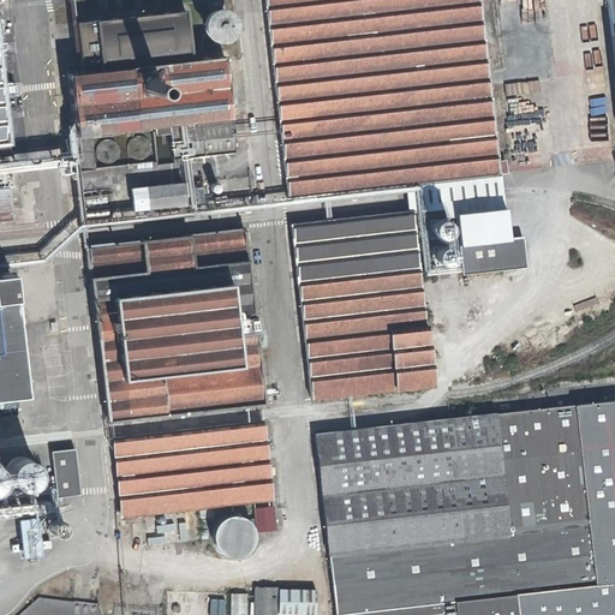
[(263,0),(287,204),(499,181),(477,0),(263,0)]
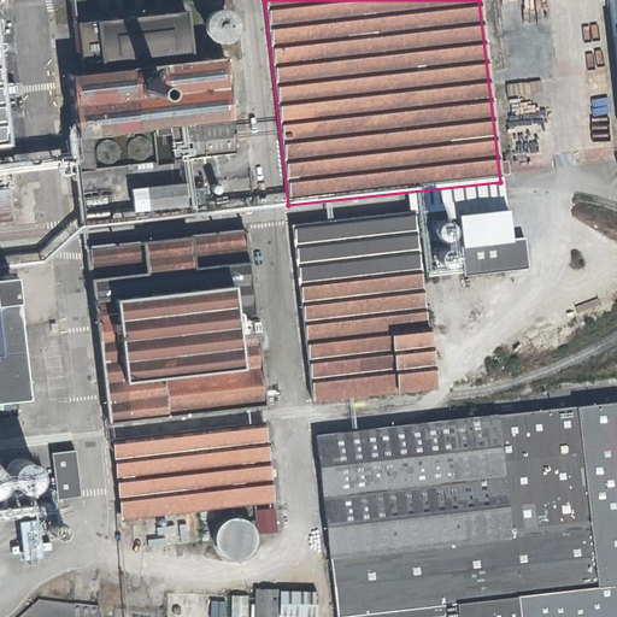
[(203,30),(205,37),(210,42),(217,45),(224,45),(230,41),(235,36),(236,30),(236,23),(234,17),(229,12),(224,10),(217,10),(211,12),(205,17),(203,23),(203,30)]
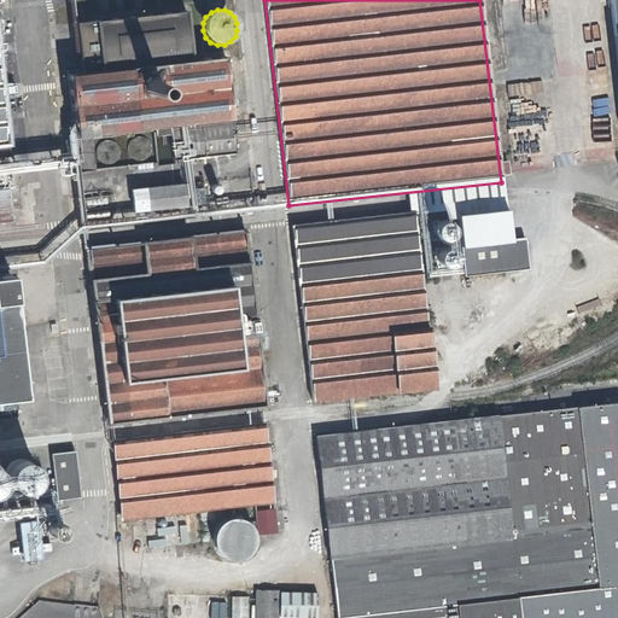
[(98,23),(100,71),(71,74),(77,136),(232,121),(226,60),(192,64),(187,16),(98,23)]
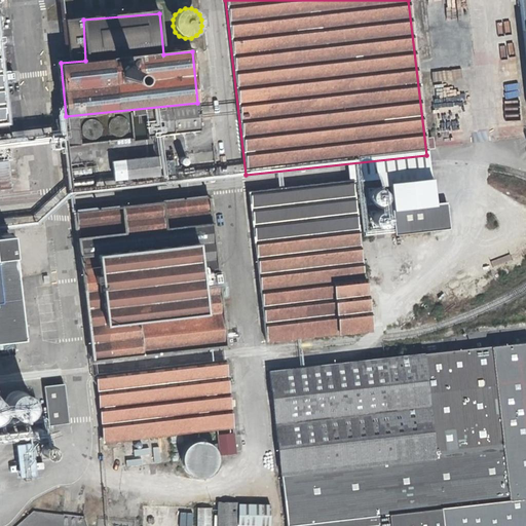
[(0,135),(10,134),(9,122),(0,39),(0,135)]
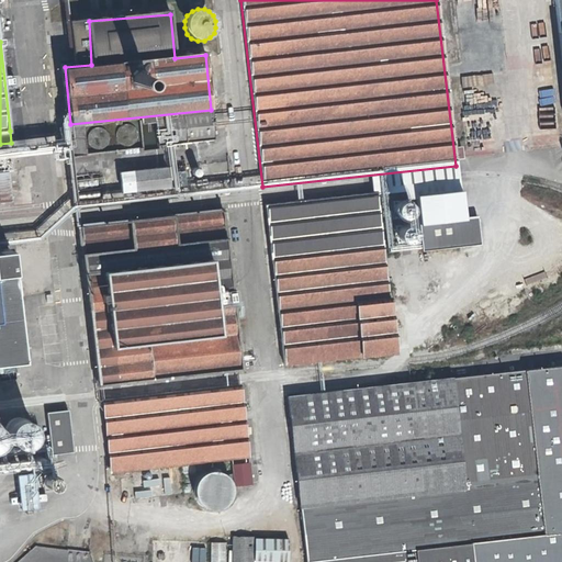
[(213,142),(211,112),(156,117),(158,147),(213,142)]
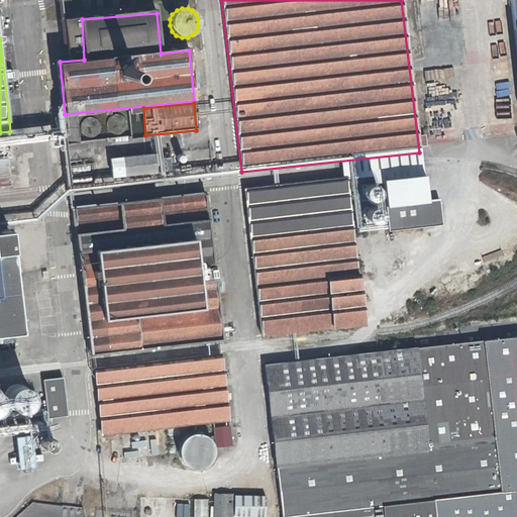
[(85,145),(81,116),(67,118),(71,147),(85,145)]
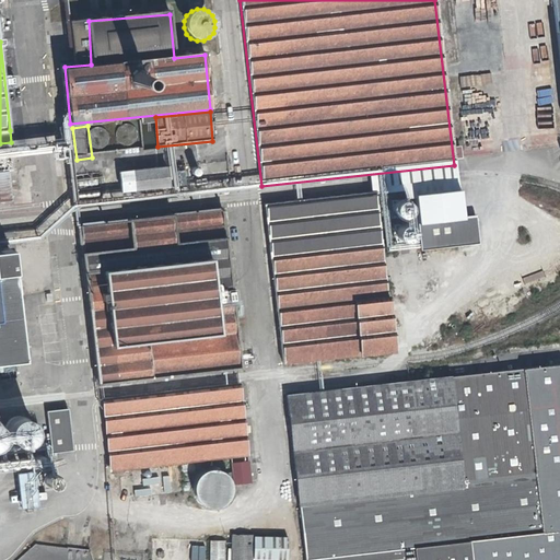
[(167,188),(165,170),(132,172),(135,191),(167,188)]
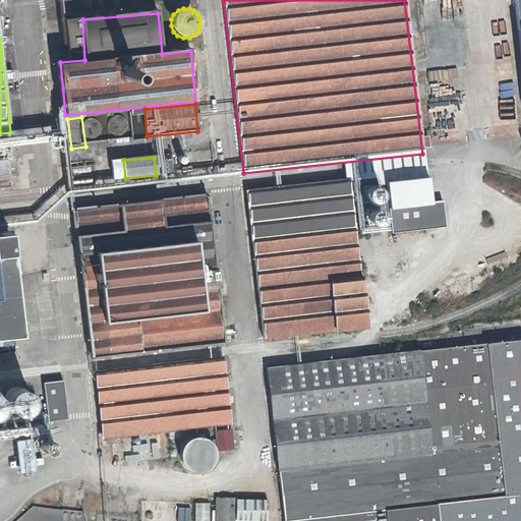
[(433,194),(432,179),(392,183),(395,209),(435,206),(433,194)]
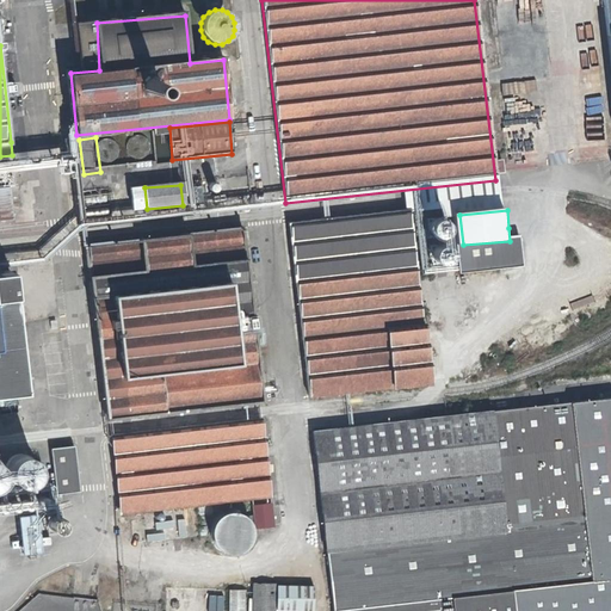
[(304,378),(307,395),(426,382),(423,343),(409,220),(288,230),(304,378)]
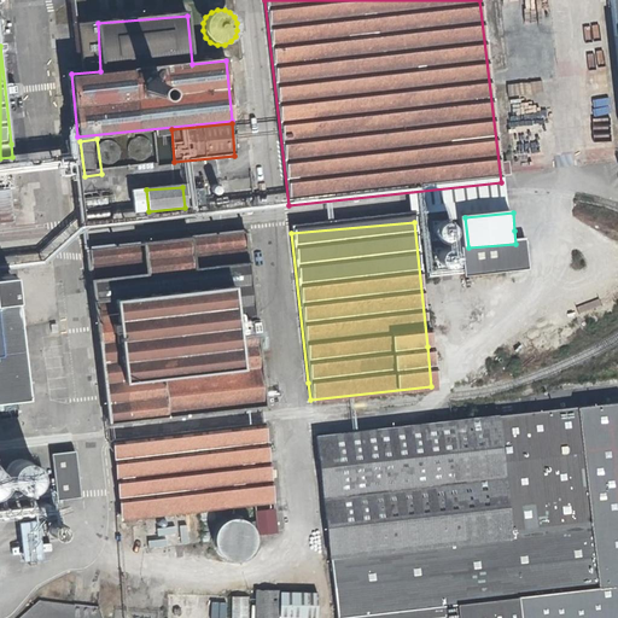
[(263,404),(260,365),(257,353),(244,231),(89,248),(109,419),(263,404)]
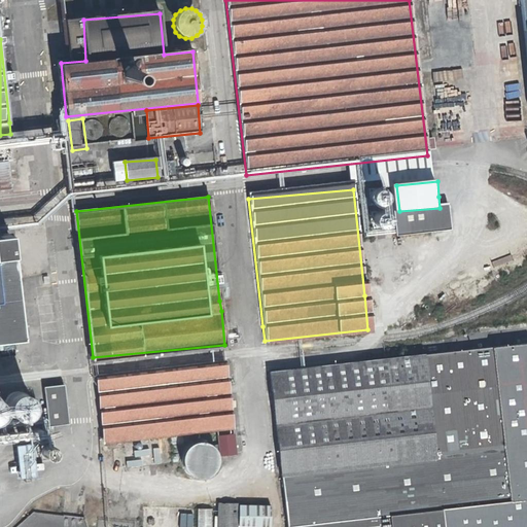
[(7,243),(0,243),(0,349),(18,347),(11,288),(19,288),(15,251),(8,252),(7,243)]
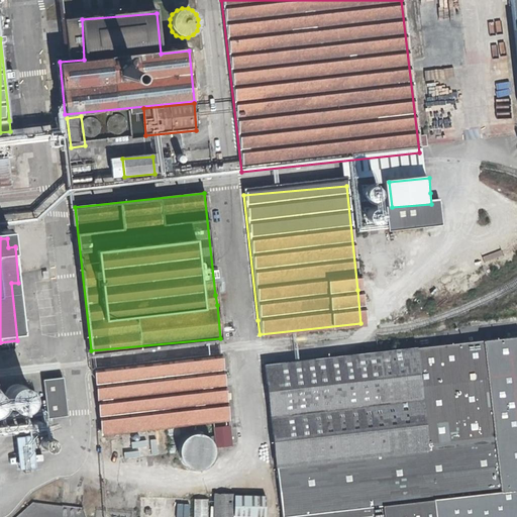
[(278,516),(516,516),(516,335),(436,344),(261,366),(274,479),(278,516)]
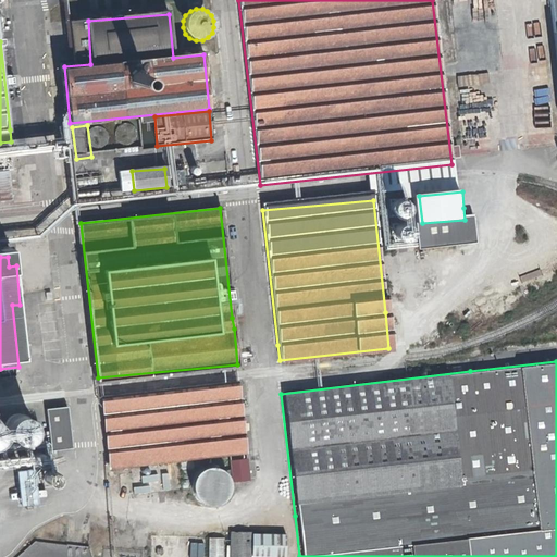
[(101,396),(109,467),(132,465),(136,493),(181,487),(177,459),(196,457),(246,452),(238,382),(101,396)]
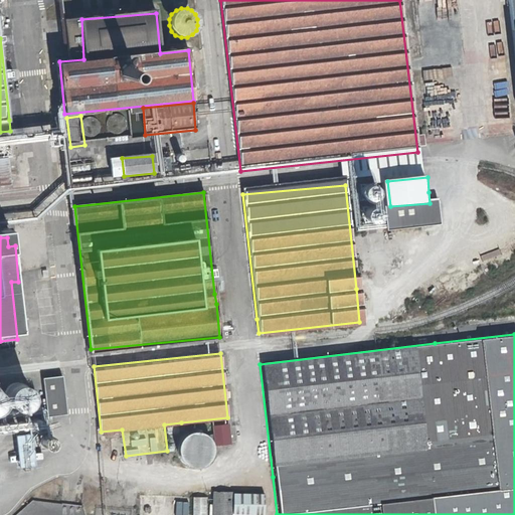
[(61,374),(42,377),(46,414),(66,412),(61,374)]
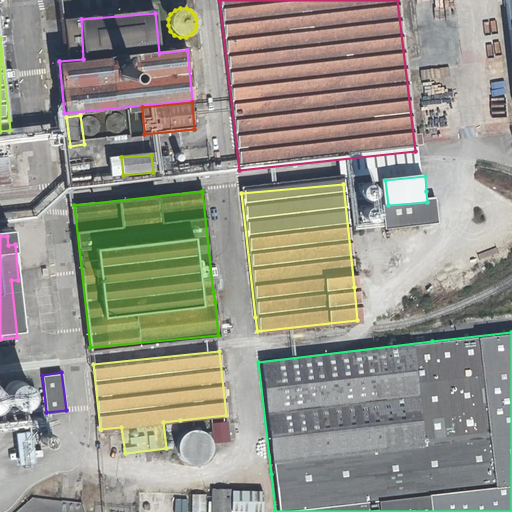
[(23,392),(21,392),(20,393),(18,393),(15,396),(13,399),(12,402),(12,404),(12,405),(13,409),(15,412),(17,415),(19,415),(21,416),(24,417),(28,416),(29,416),(32,414),(34,413),(35,411),(36,408),(37,405),(36,401),(35,398),(33,395),(31,394),(28,392),(27,392),(23,392)]
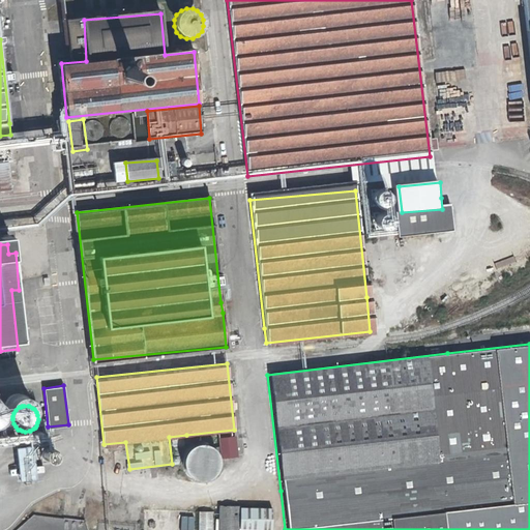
[(236,455),(234,436),(219,437),(222,457),(236,455)]
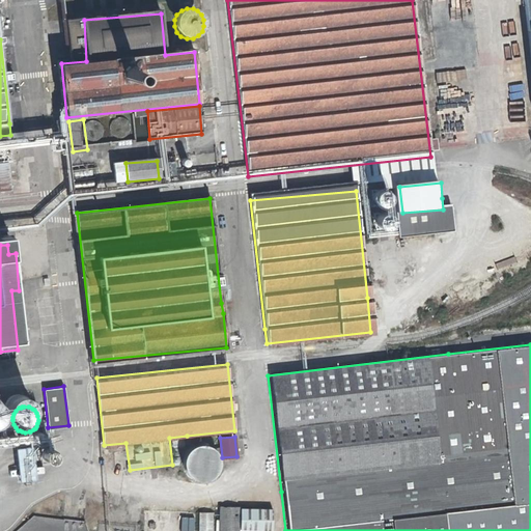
[(188,472),(191,478),(197,482),(204,484),(212,482),(217,477),(220,472),(221,465),(219,458),(215,453),(208,450),(202,450),(195,452),(190,457),(187,465),(188,472)]
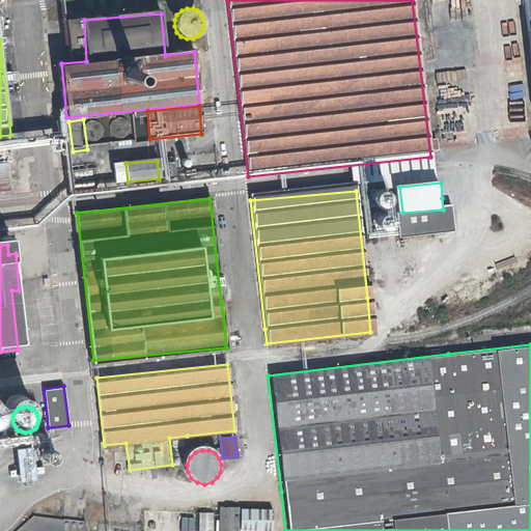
[(274,508),(221,505),(219,530),(241,530),(241,529),(273,530),(274,508)]
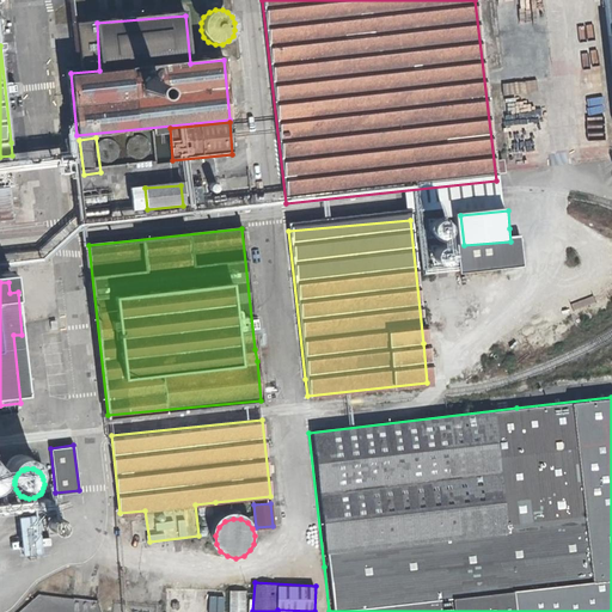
[(167,587),(166,611),(227,611),(227,588),(167,587)]
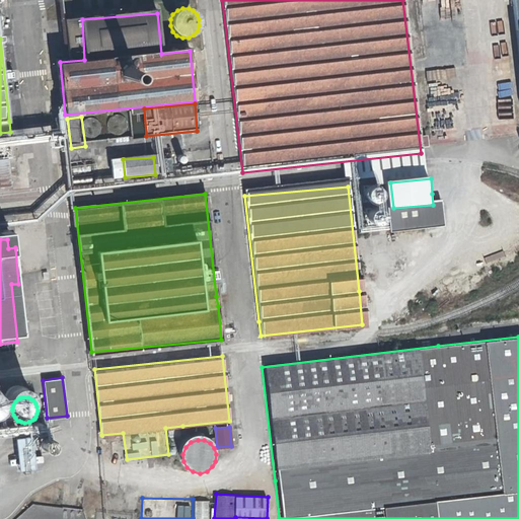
[(209,518),(210,502),(195,502),(195,518),(209,518)]
